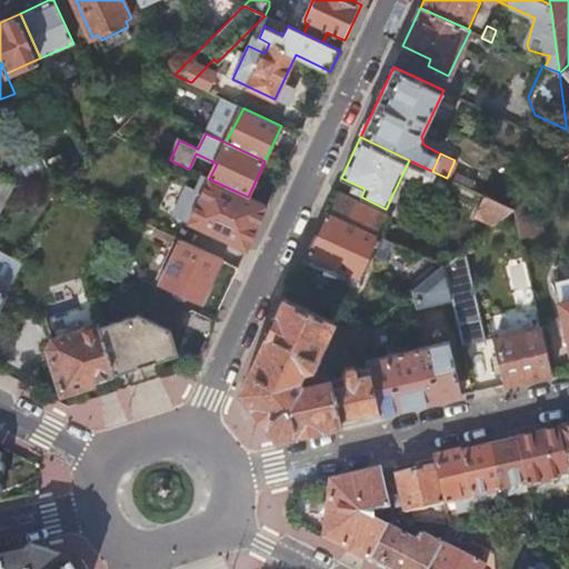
[(29,169),(36,186),(56,186),(46,162),(29,169)]
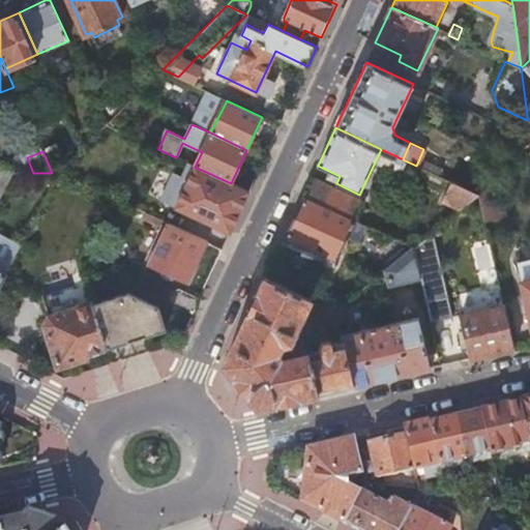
[(195,167),(195,166),(188,179),(174,173),(162,200),(230,232),(248,192),(231,183),(195,167)]
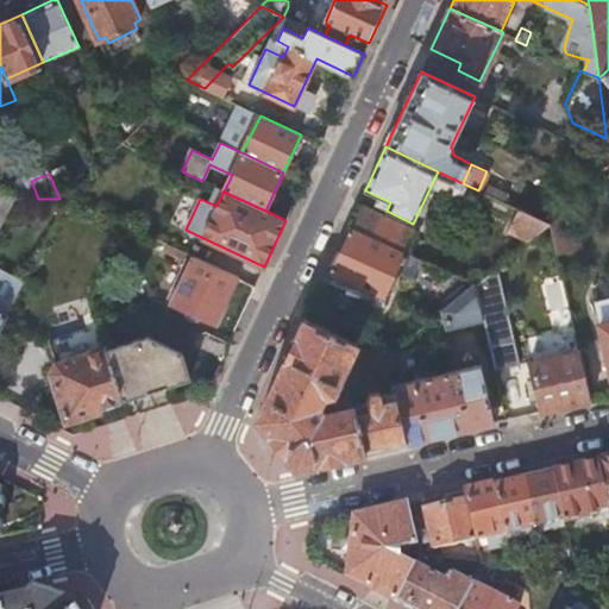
[(0,196),(0,226),(16,198),(0,196)]
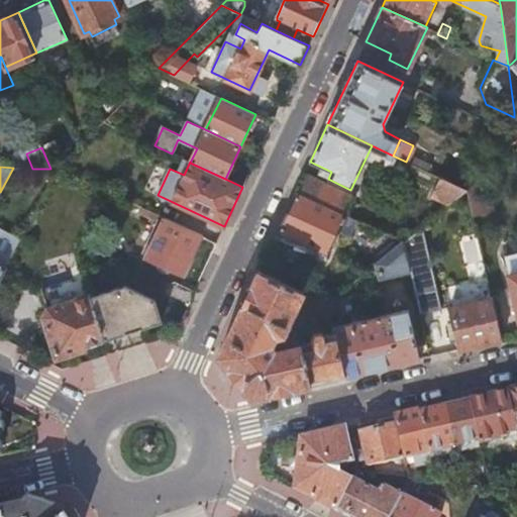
[(296,191),(345,214),(353,196),(305,173),(296,191)]
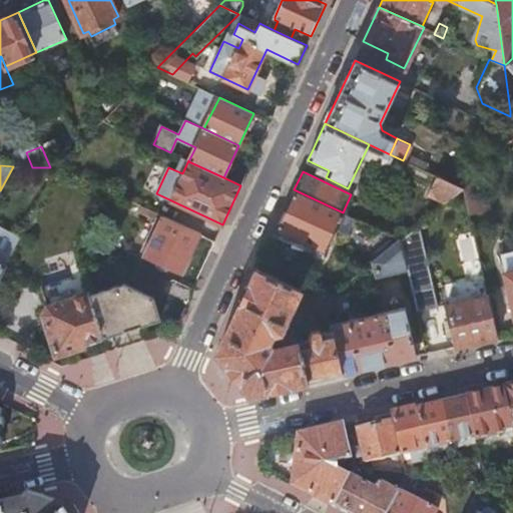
[(478,175),(462,188),(468,214),(485,211),(478,175)]
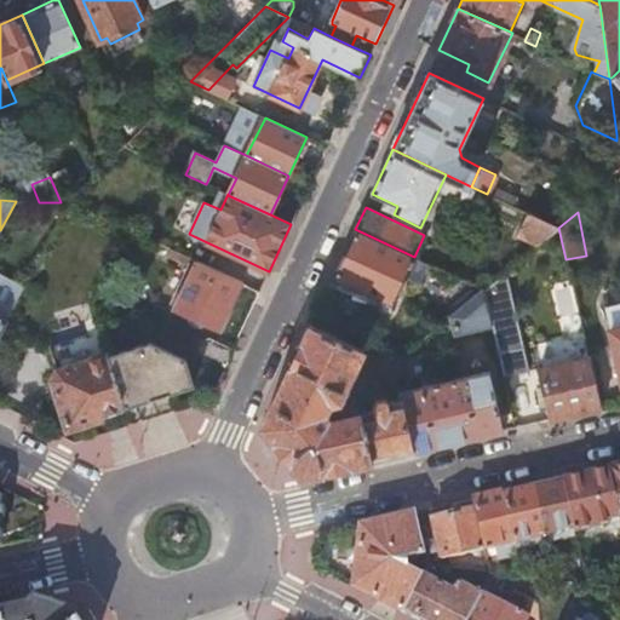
[(518,235),(539,245),(558,228),(528,213),(518,235)]
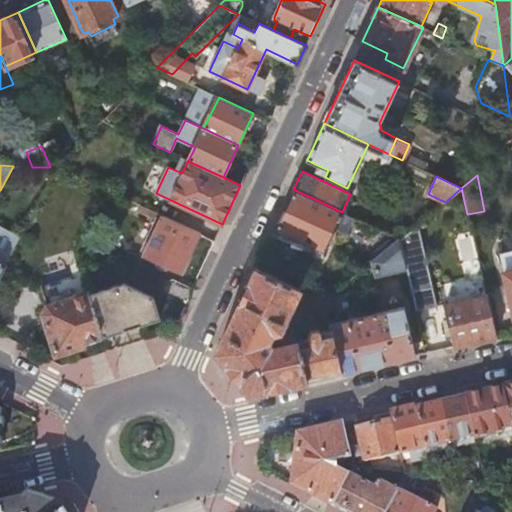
[(445,202),(399,239),(404,263),(419,259),(418,253),(431,249),(430,242),(443,239),(441,233),(456,229),(454,223),(468,219),(467,214),(461,188),(445,202)]
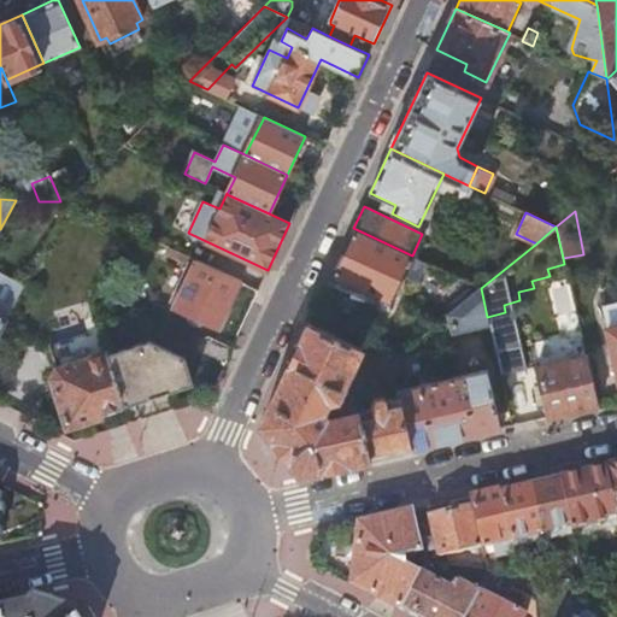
[(353,228),(330,276),(391,305),(405,272),(412,256),(353,228)]
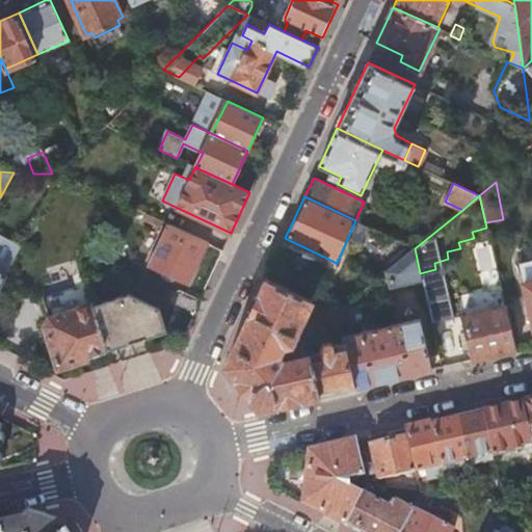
[(209,243),(157,219),(154,224),(165,231),(150,263),(191,283),(209,243)]
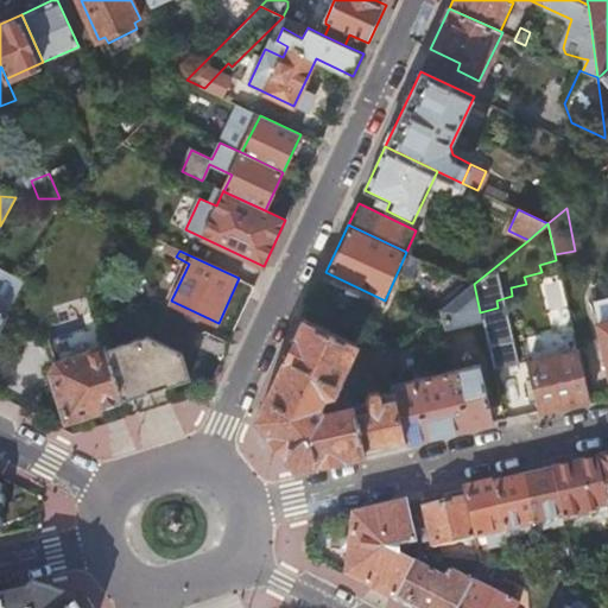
[(422,260),(406,252),(399,268),(415,276),(422,260)]
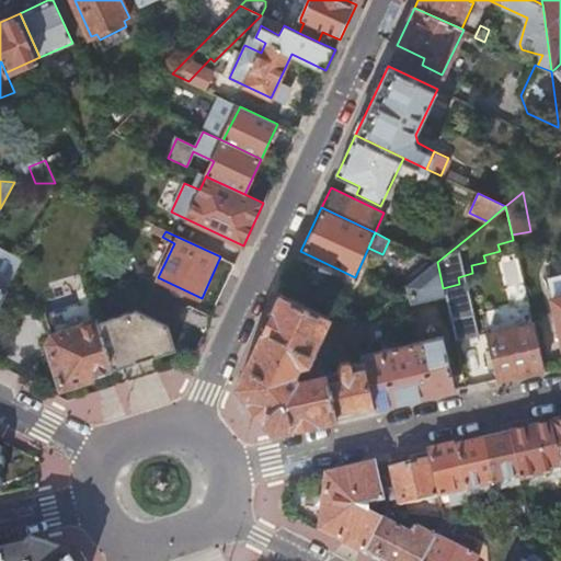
[(0,254),(0,286),(6,290),(21,261),(2,251),(0,254)]
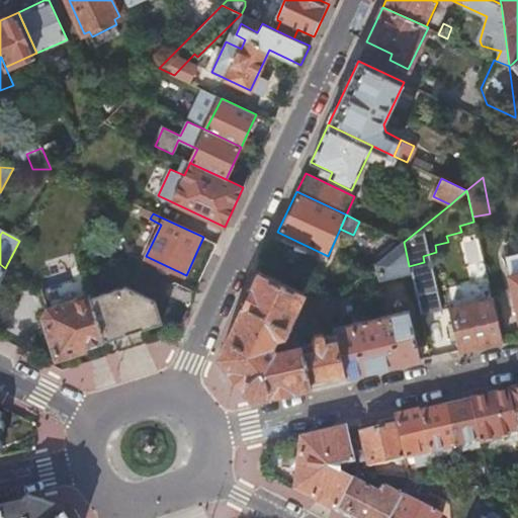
[(404,242),(377,264),(380,278),(410,271),(409,266),(404,242)]
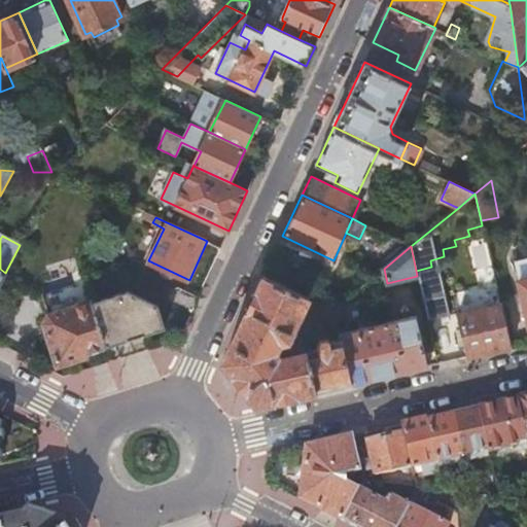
[(264,276),(292,289),(297,277),(294,270),(271,259),(264,276)]
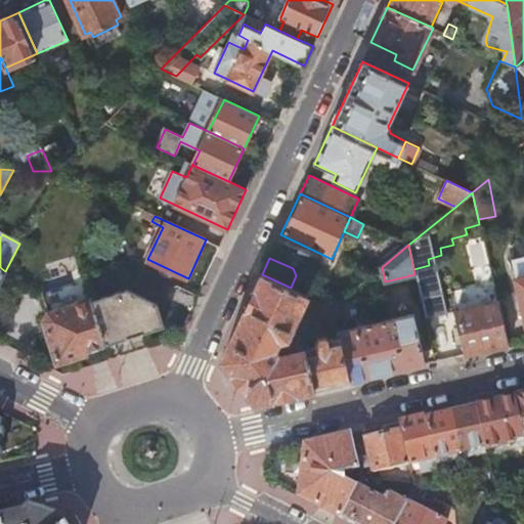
[(40,284),(48,312),(52,311),(51,308),(55,299),(88,289),(83,271),(40,284)]
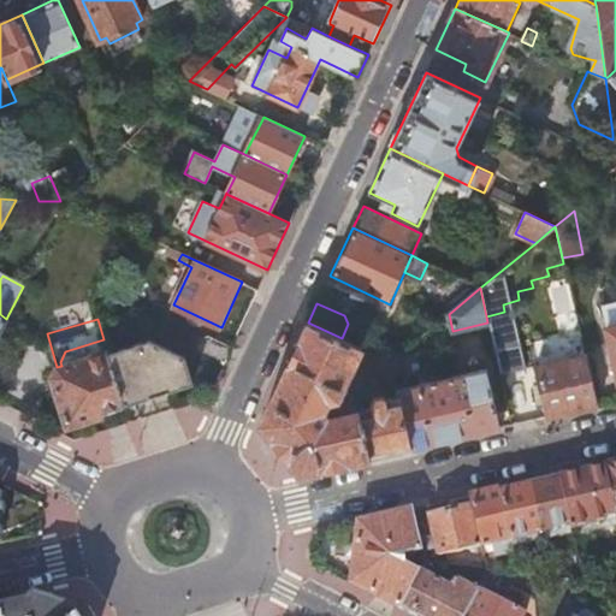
[(391,362),(342,338),(308,323),(261,422),(303,474),(410,449),(398,396),(386,400),(386,397),(384,396),(373,398),(372,403),(373,407),(329,416),(323,410),(329,400),(338,397),(356,357),(394,374),(391,362)]
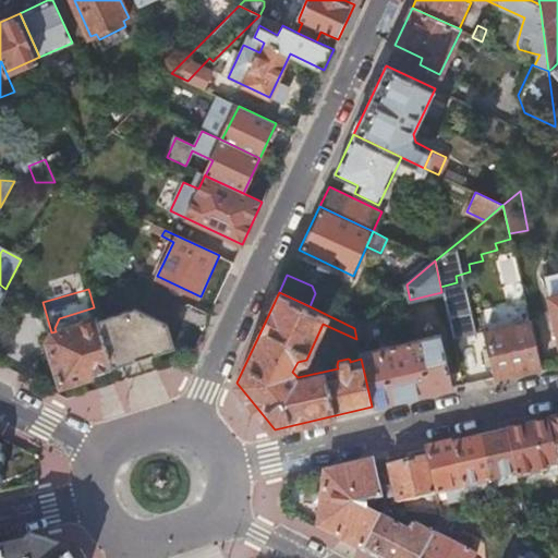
[(557,295),(548,299),(557,341),(557,295)]
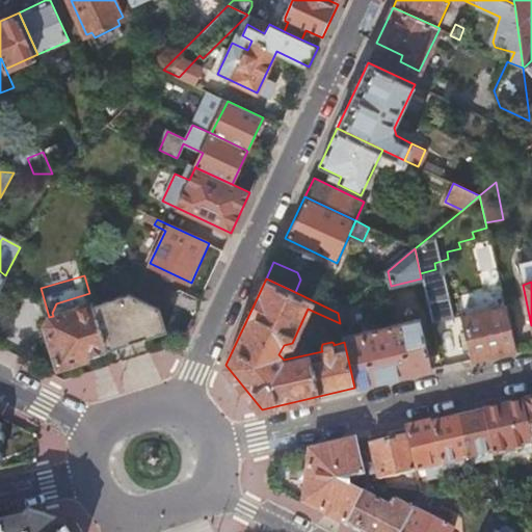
[(168,303),(193,314),(201,298),(181,290),(173,293),(168,303)]
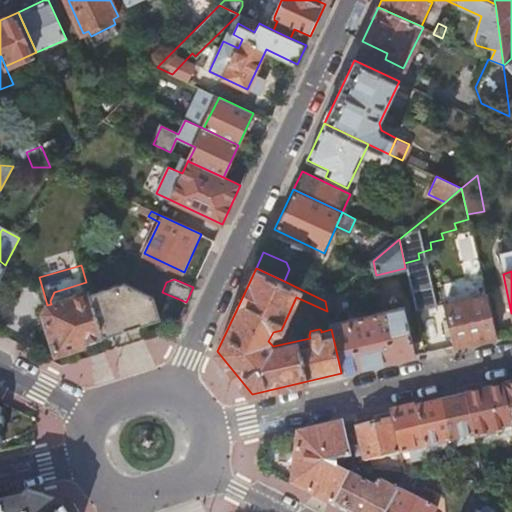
[(478,295),(478,281),(443,280),(443,295),(478,295)]
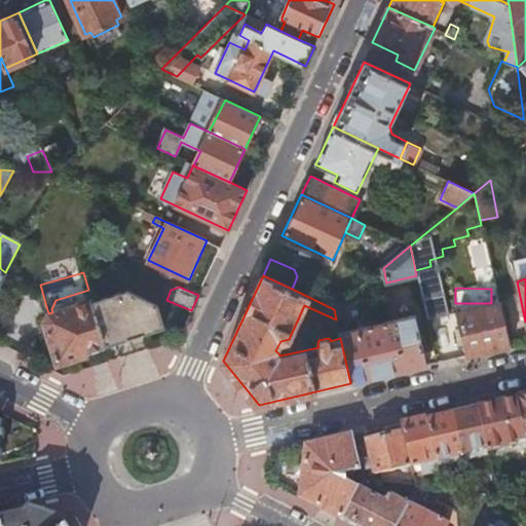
[(86,350),(107,345),(92,301),(88,290),(55,300),(51,309),(52,312),(48,313),(44,322),(59,364),(87,355),(86,350)]
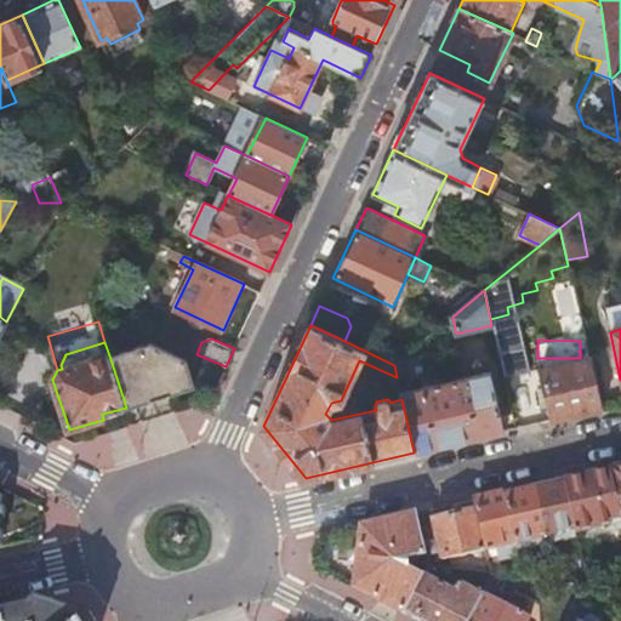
[(109,355),(126,408),(195,387),(187,360),(152,343),(109,355)]
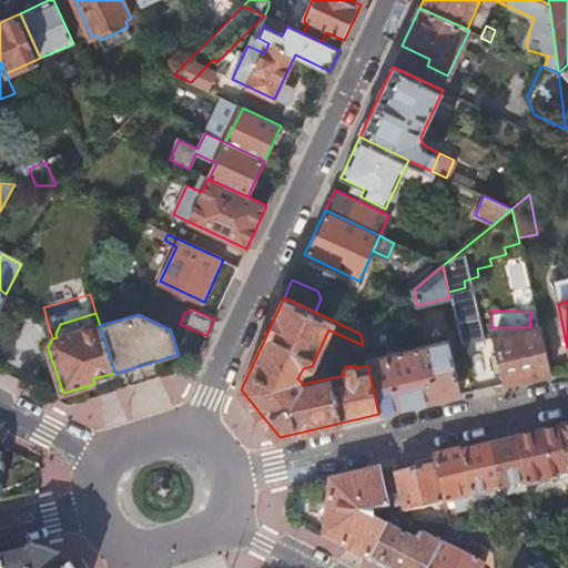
[(492,337),(503,385),(549,375),(538,326),(492,337)]
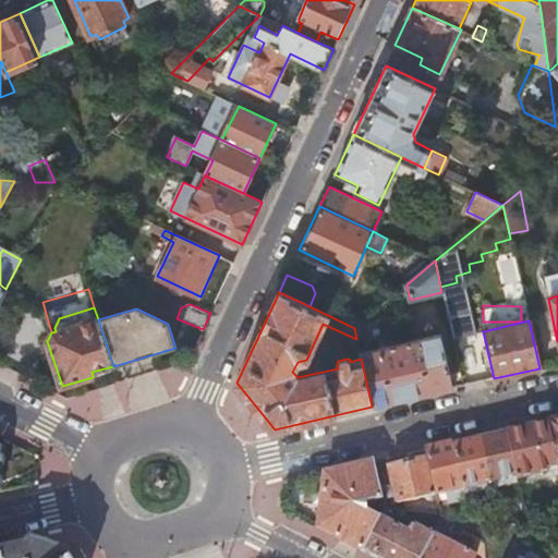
[(361,359),(372,407),(452,388),(439,335),(396,346),(393,338),(388,340),(389,346),(360,352),(361,359)]
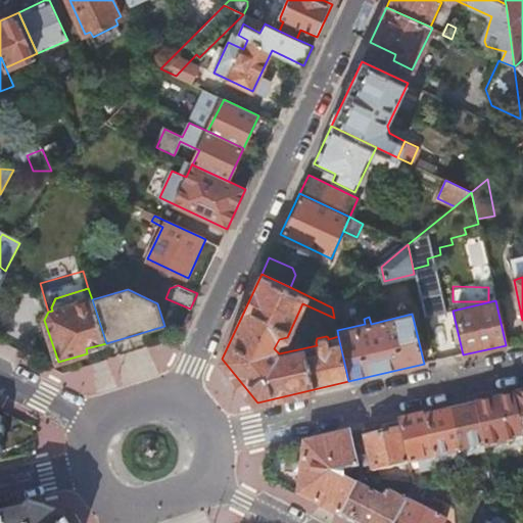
[(522,392),(513,395),(522,438),(522,392)]
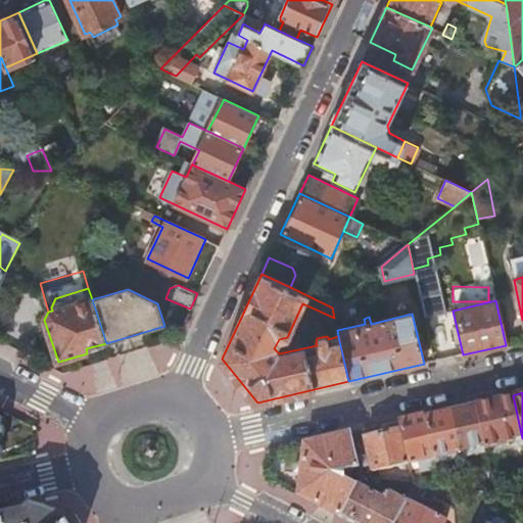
[(474,405),(483,446),(483,448),(522,438),(513,395),(474,405)]
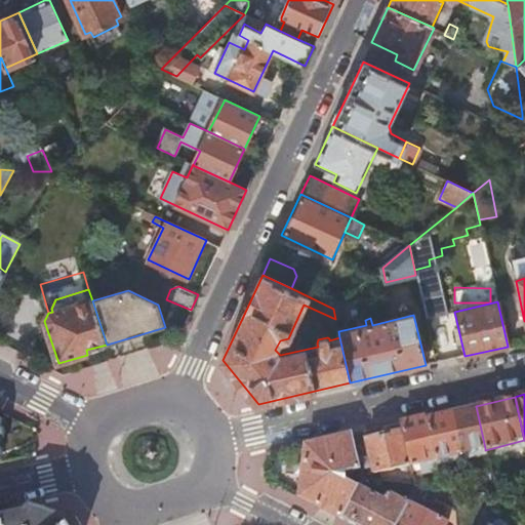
[(450,411),(460,453),(485,448),(476,406),(450,411)]
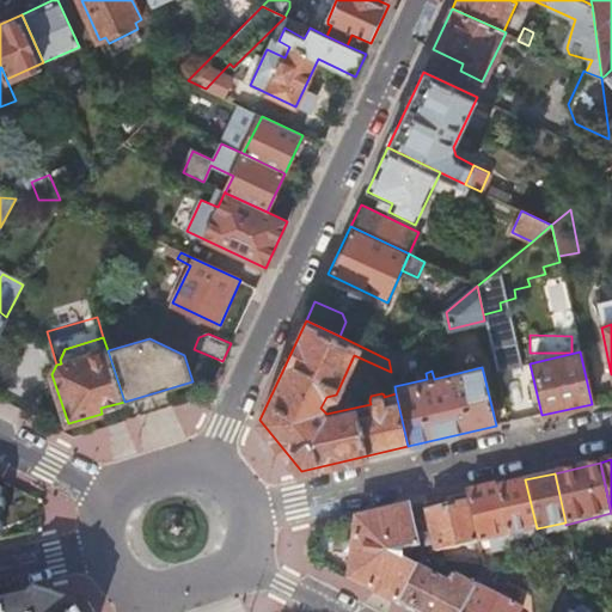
[(495,487),(507,536),(537,528),(525,479),(495,487)]
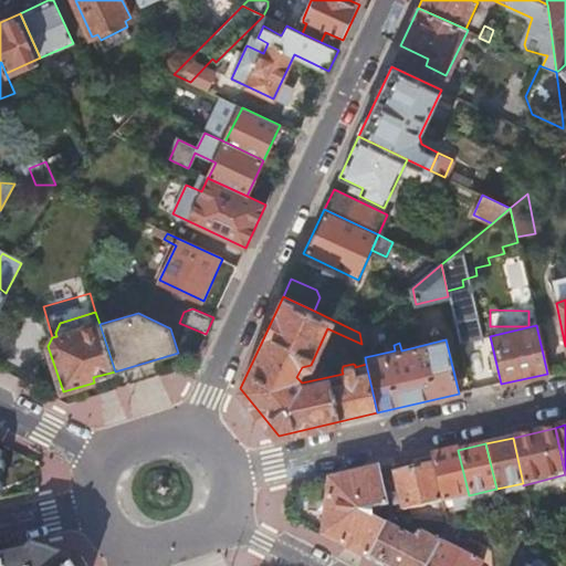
[(433,465),(442,502),(469,495),(458,450),(431,456),(433,465)]
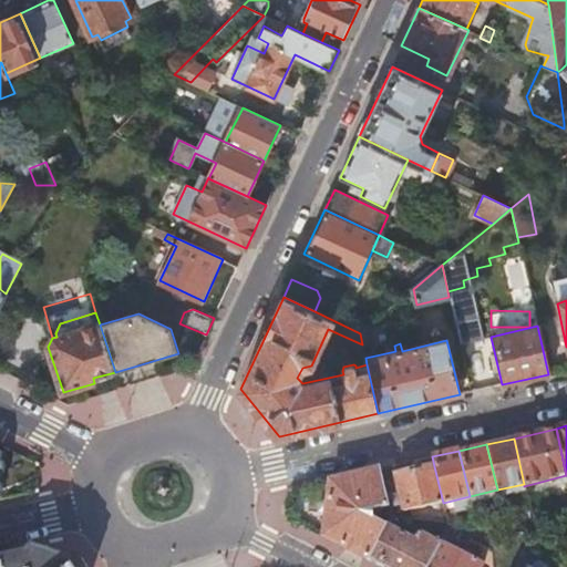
[(395,465),(379,470),(388,507),(395,506),(395,504),(401,503),(404,513),(443,503),(434,466),(398,474),(395,465)]
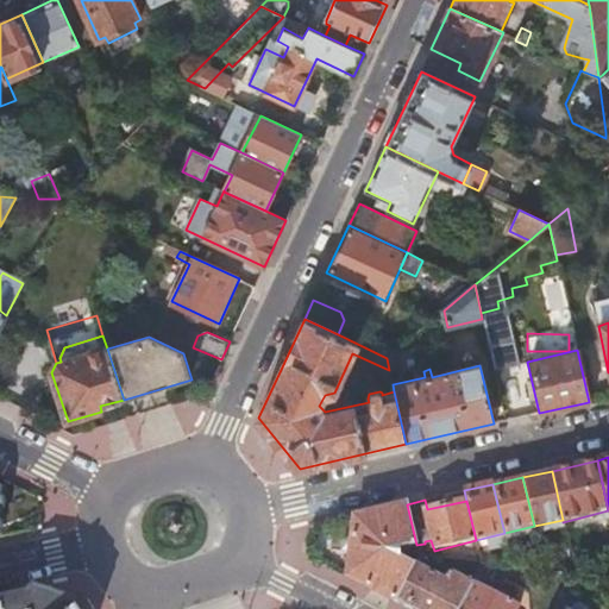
[(407,504),(355,516),(346,577),(395,602),(414,564),(400,557),(401,548),(416,545),(407,504)]
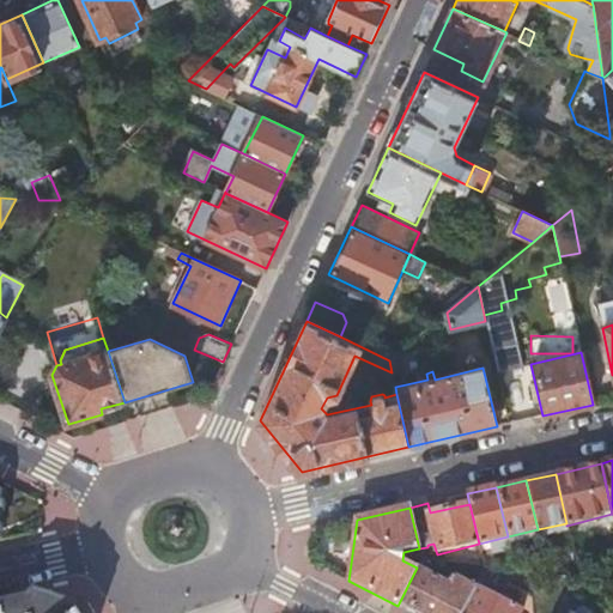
[(417,568),(398,606),(411,612),(460,612),(475,583),(457,575),(453,586),(417,568)]
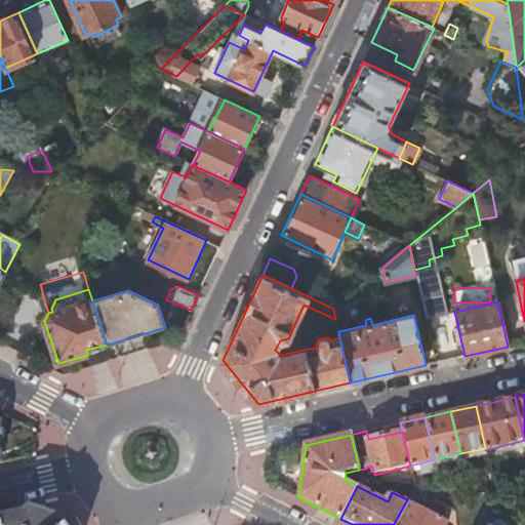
[(407,499),(394,524),(445,524),(448,520),(407,499)]
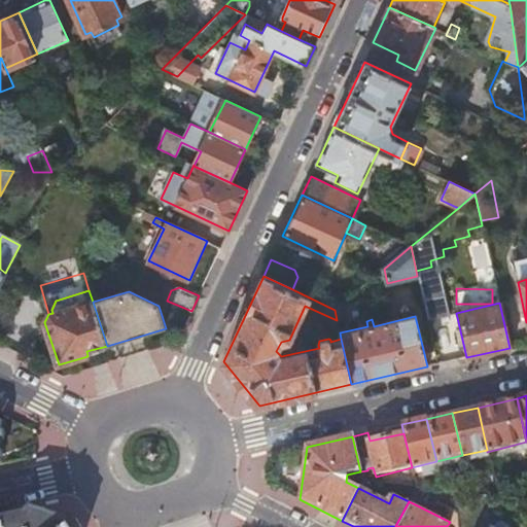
[(61,526),(45,507),(0,518),(0,526),(61,526)]
